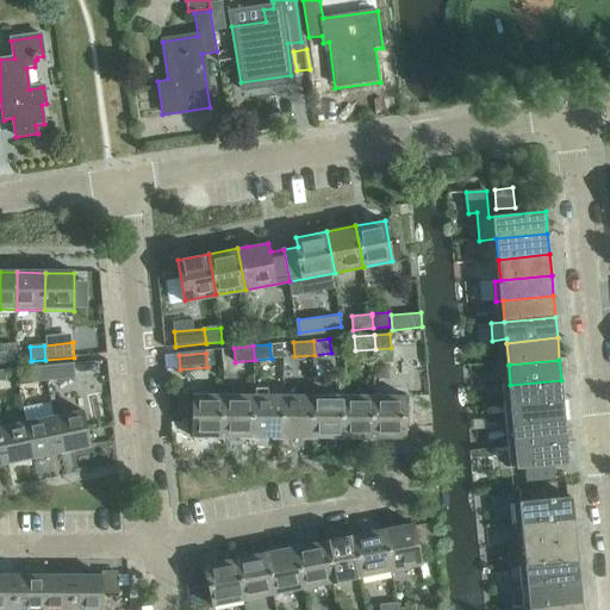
[(47,368),(48,383),(75,380),(74,366),(47,368)]
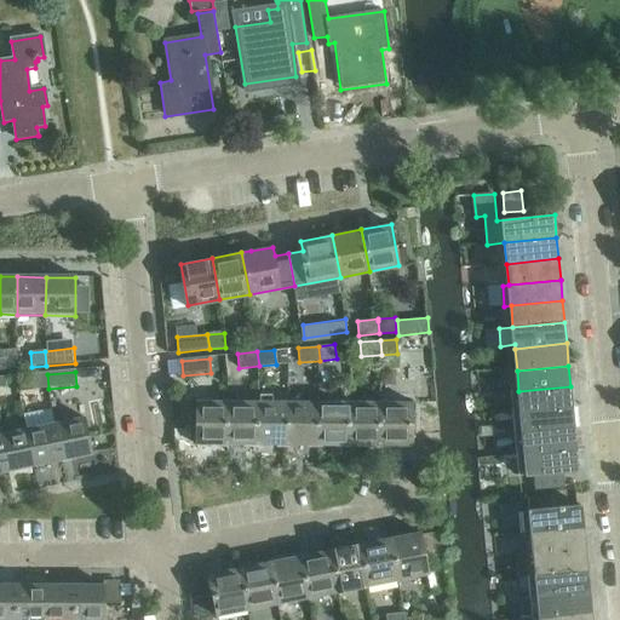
[(49,389),(47,374),(33,375),(34,390),(49,389)]
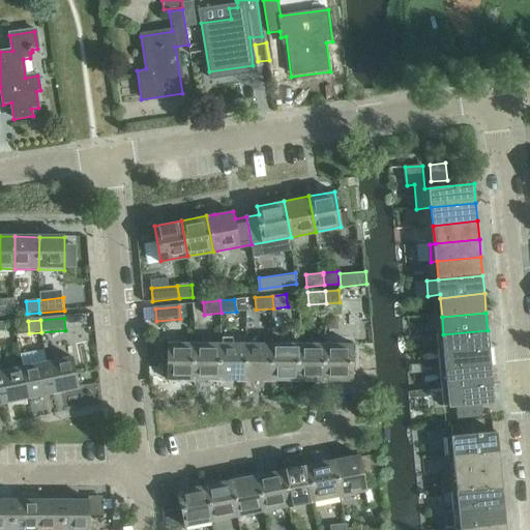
[(488,330),(443,334),(445,353),(490,349),(488,330)]
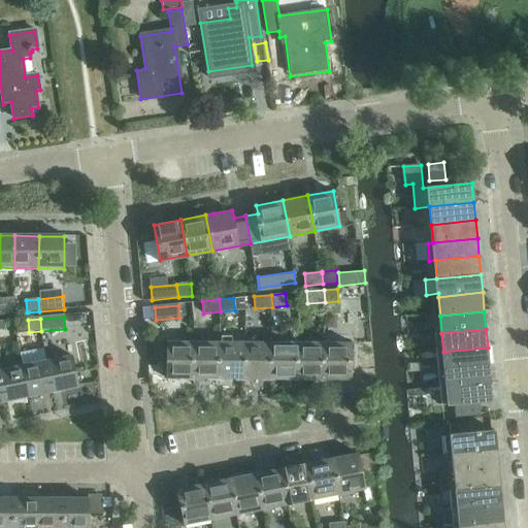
[(195,378),(195,342),(168,342),(168,378),(195,378)]
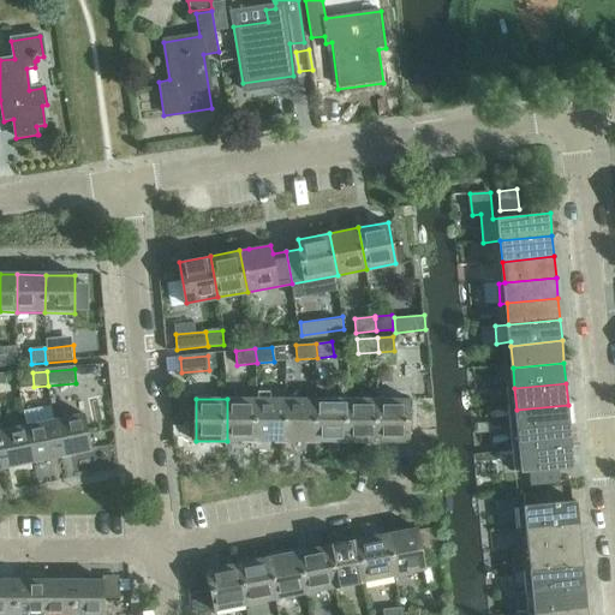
[(227,399),(227,441),(257,441),(257,399),(227,399)]
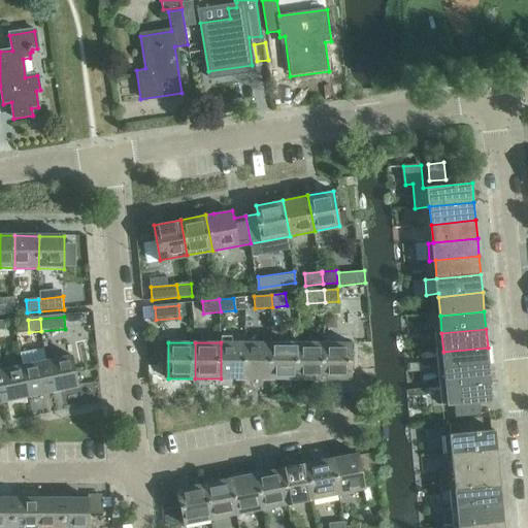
[(221,342),(221,378),(246,378),(246,342),(221,342)]
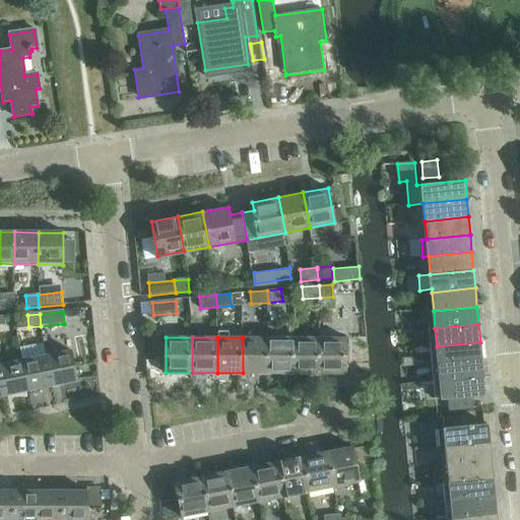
[(243,373),(269,373),(269,338),(243,337),(243,373)]
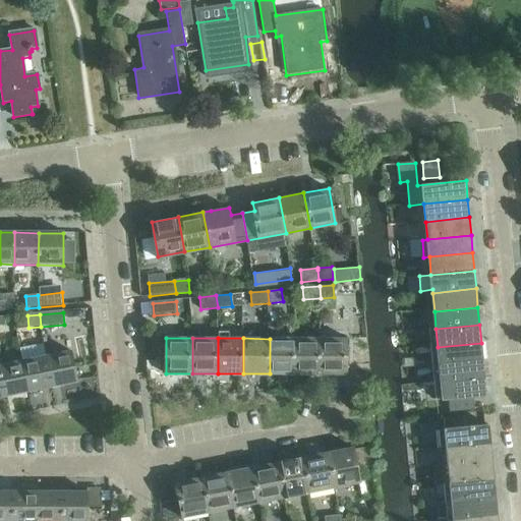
[(270,339),(270,373),(295,373),(295,339),(270,339)]
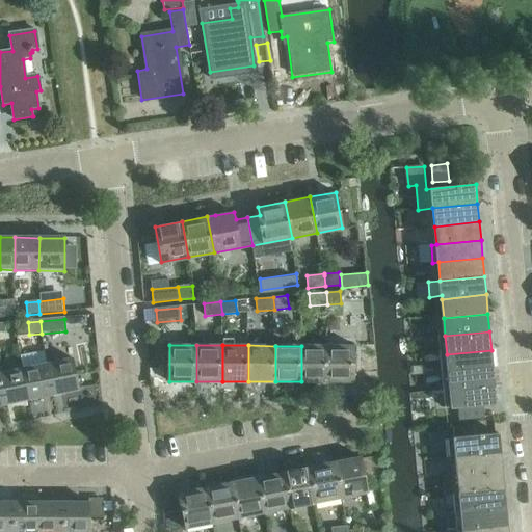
[(328,346),(301,346),(301,381),(328,382),(328,346)]
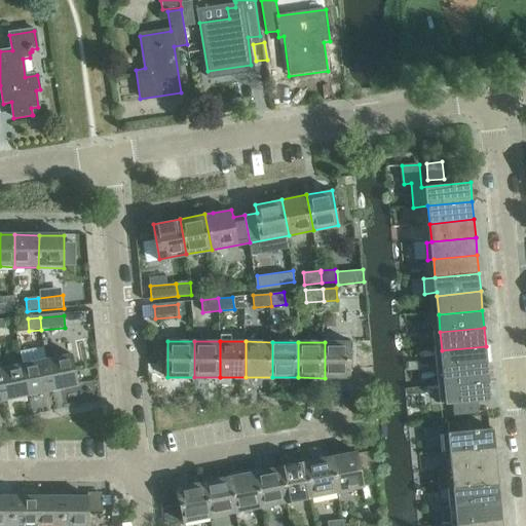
[(325,342),(325,378),(350,378),(351,342),(325,342)]
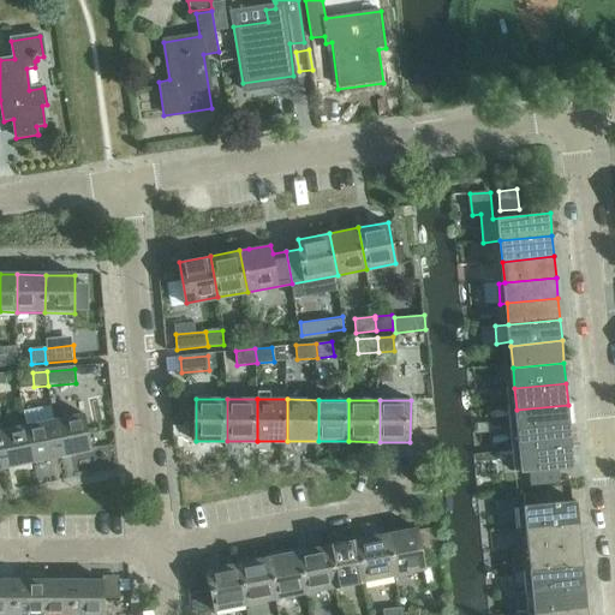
[(568,405),(517,410),(519,430),(569,425),(568,405)]
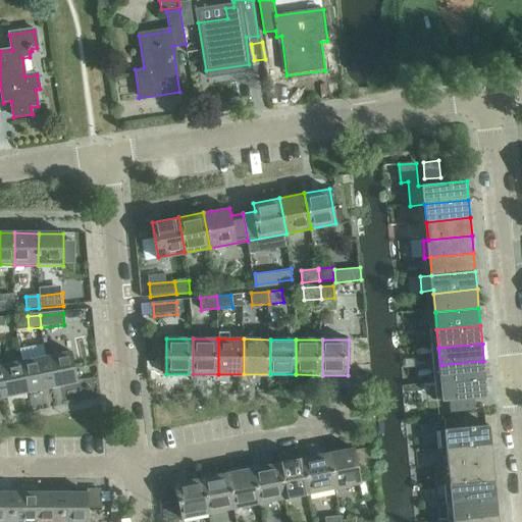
[(72,354),(47,358),(53,389),(79,385),(72,354)]
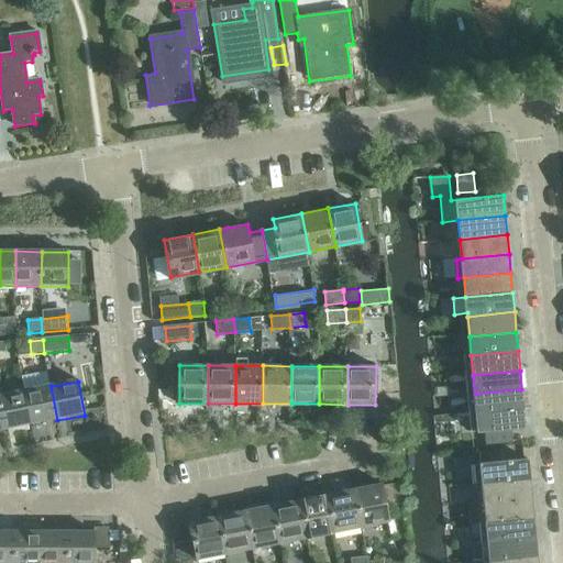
[(25,392),(32,426),(57,420),(51,386),(25,392)]
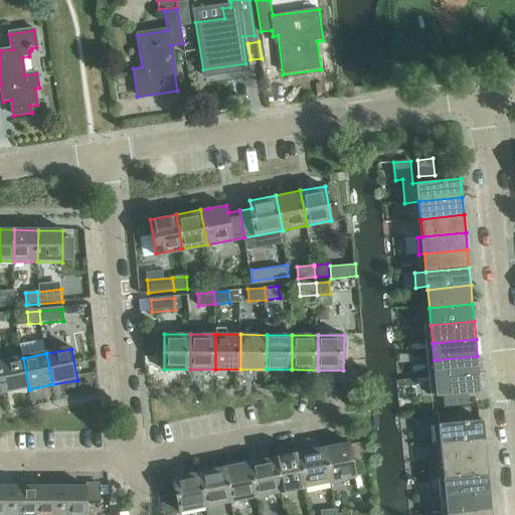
[(409,354),(399,355),(399,362),(410,361),(409,354)]
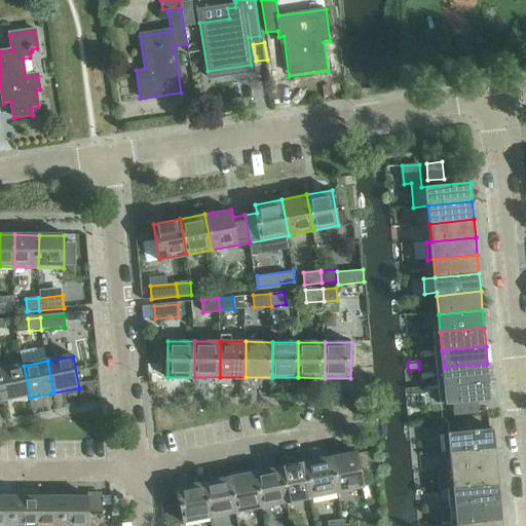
[(487,364),(444,368),(445,385),(489,381),(487,364)]
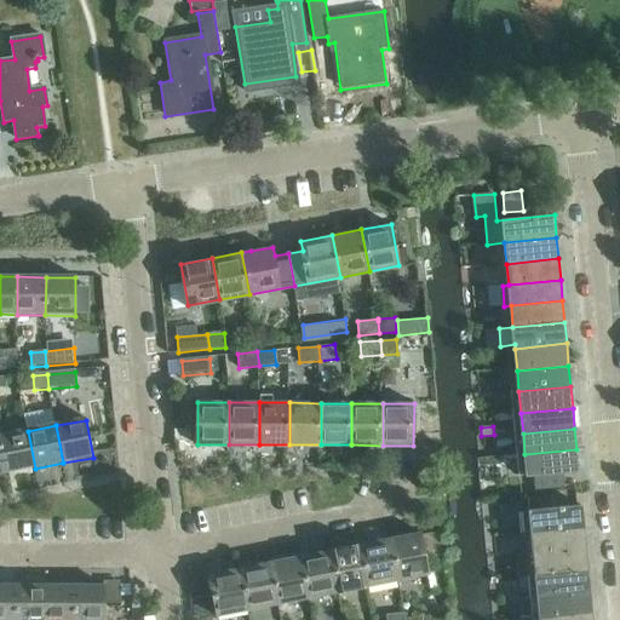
[(0,442),(6,474),(35,469),(28,431),(0,436),(0,442)]
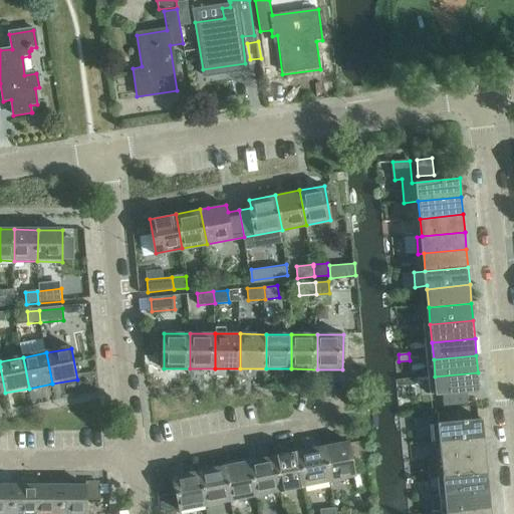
[(435,376),(430,377),(432,396),(442,395),(443,407),(469,405),(468,393),(480,392),(478,372),(435,376)]
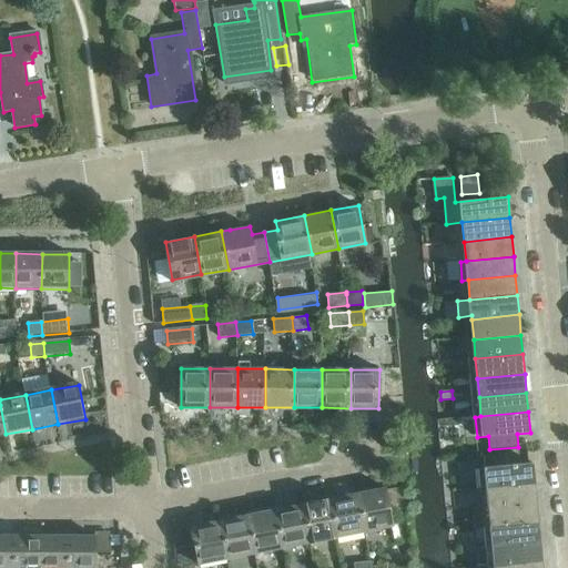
[(486,487),(535,483),(533,464),(484,468),(486,487)]
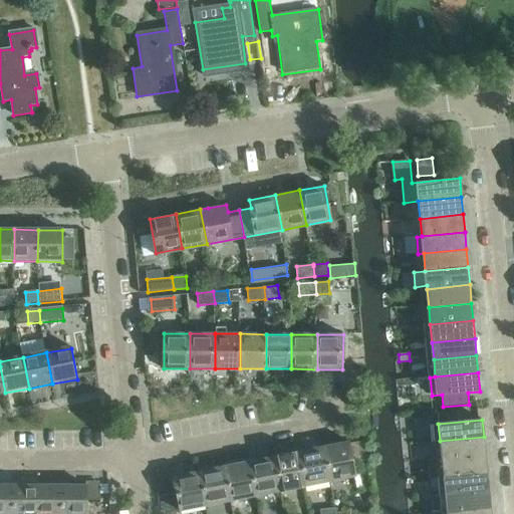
[(484,437),(440,441),(442,459),(486,455),(484,437)]
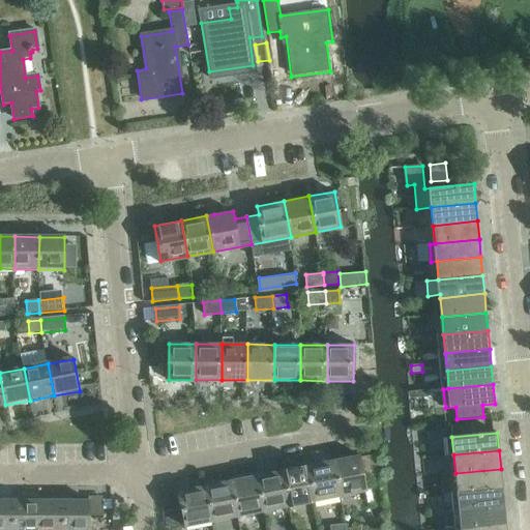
[(332,461),(340,496),(365,491),(358,455),(332,461)]
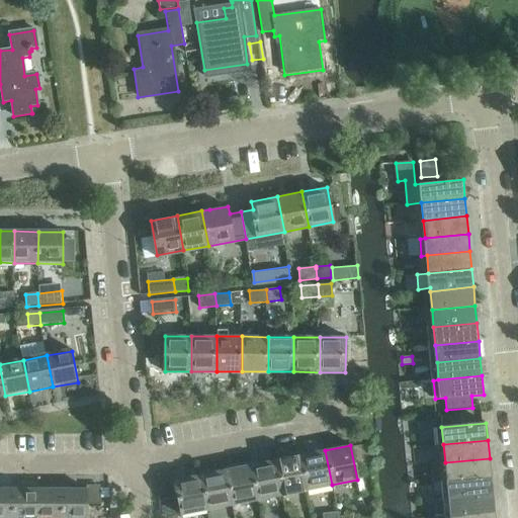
[(300,455),(308,490),(332,485),(325,450),(300,455)]
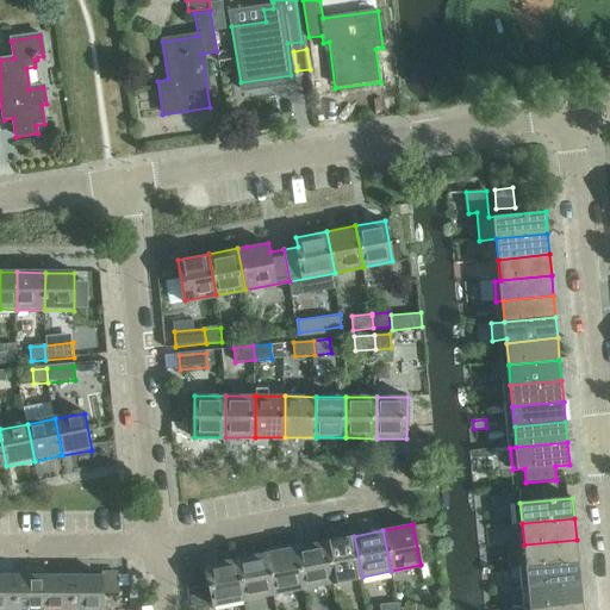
[(331,583),(361,577),(362,577),(354,536),(323,542),(331,583)]
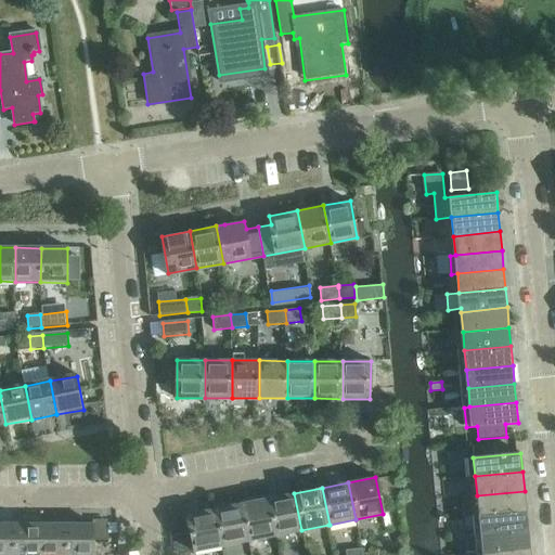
[(525,491),(477,495),(478,515),(526,511),(525,491)]
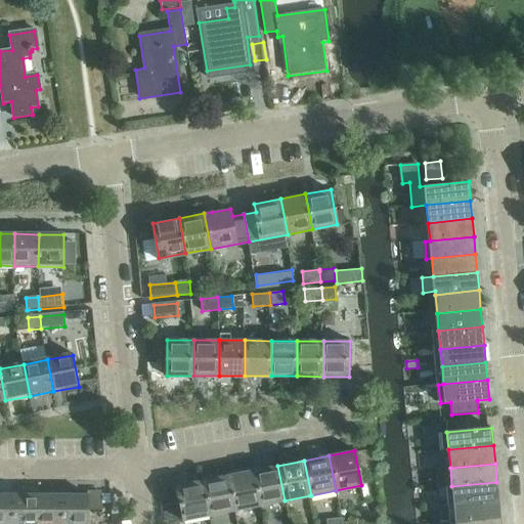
[(254,470),(260,506),(285,500),(277,466),(254,470)]
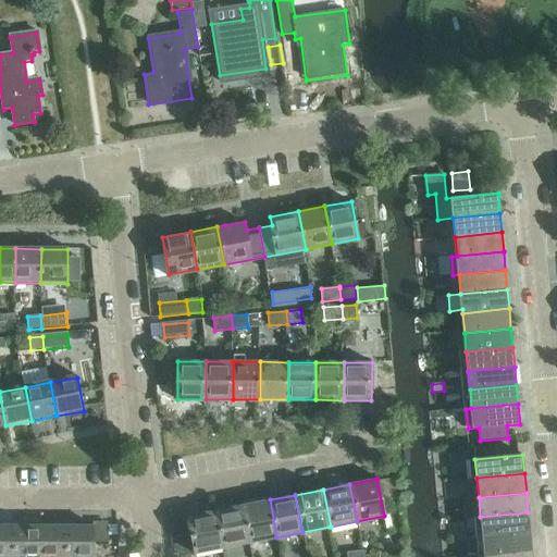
[(243,505),(250,542),(276,537),(270,499),(243,505)]
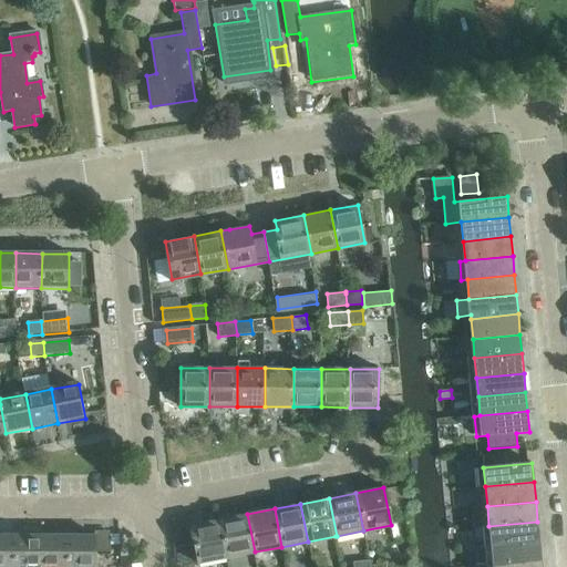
[(227,557),(255,552),(247,514),(219,519),(227,557)]
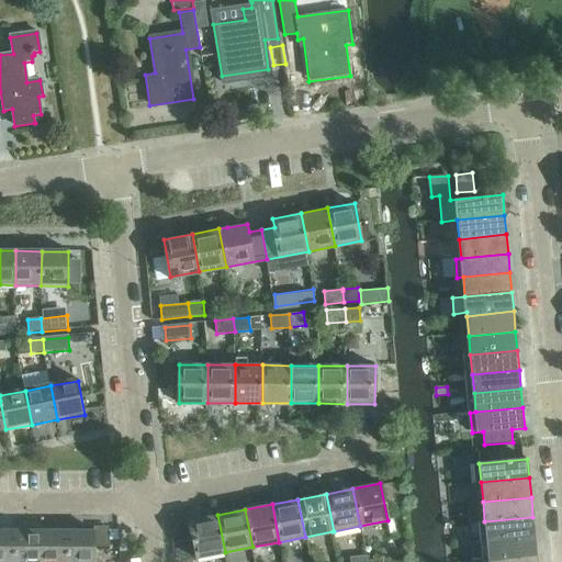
[(225,552),(217,515),(190,520),(198,558),(225,552)]
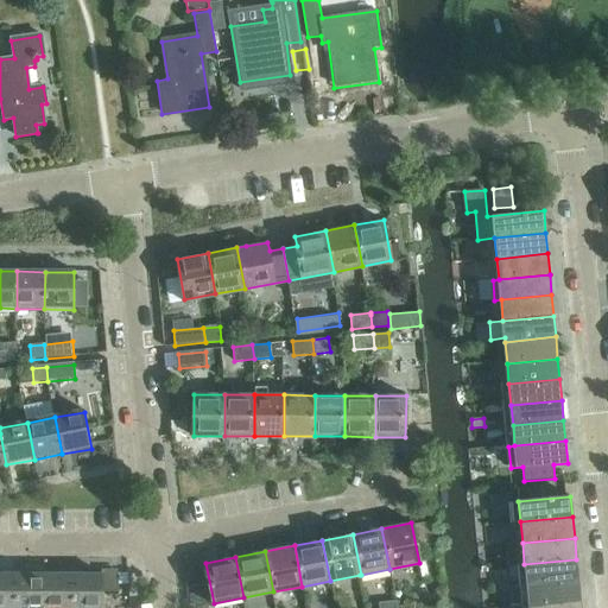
[(524,564),(526,586),(578,581),(576,559),(524,564)]
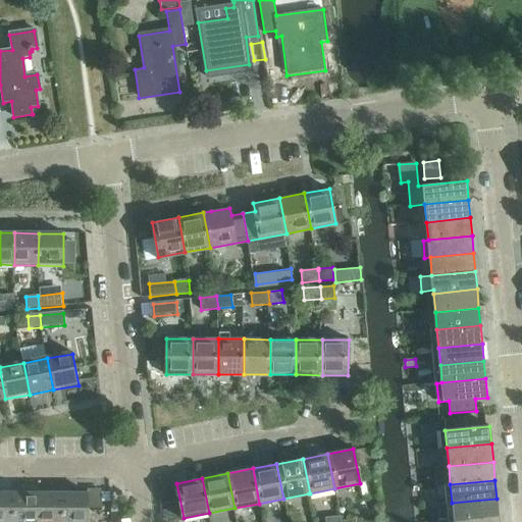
[(0,491),(0,521),(15,521),(15,492),(0,491)]
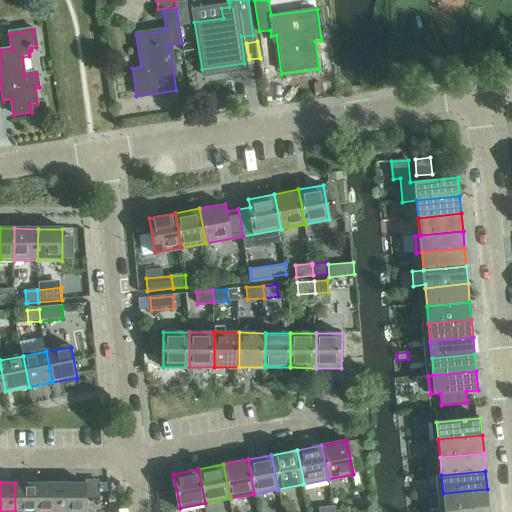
[(15,483),(15,511),(37,511),(38,483),(15,483)]
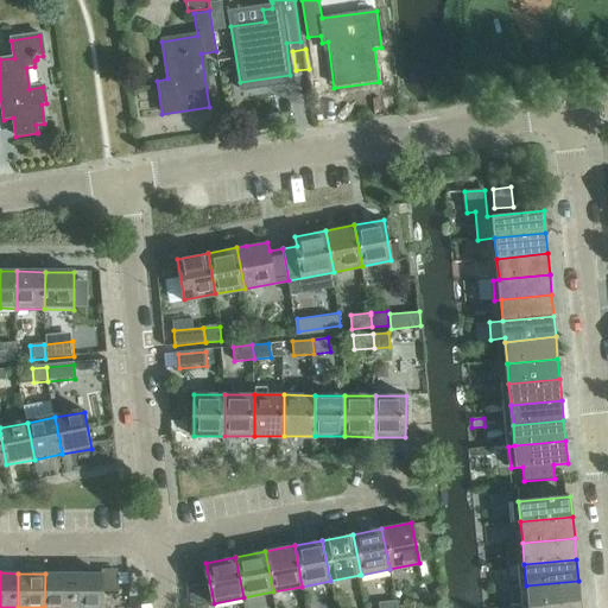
[(44,607),(73,607),(74,575),(45,574),(44,607)]
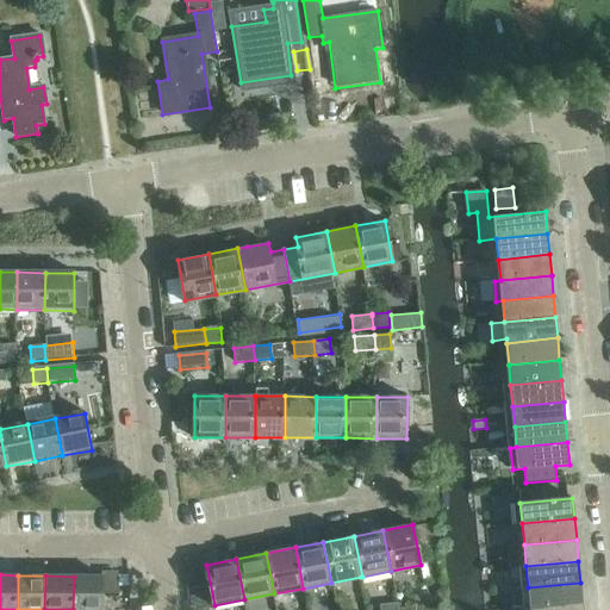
[(103,609),(104,577),(74,577),(73,609),(103,609)]
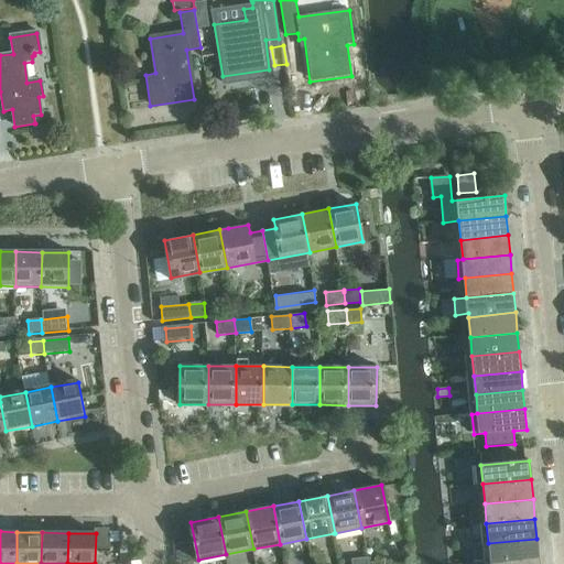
[(537,539),(488,543),(490,562),(539,557),(537,539)]
